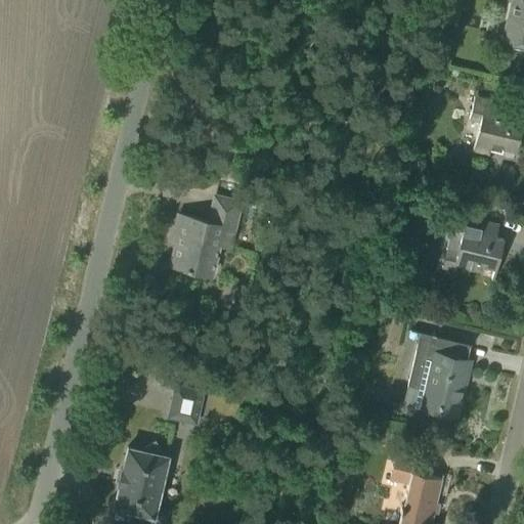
[(523,0),(510,0),(501,39),(516,43),(523,44),(523,0)]
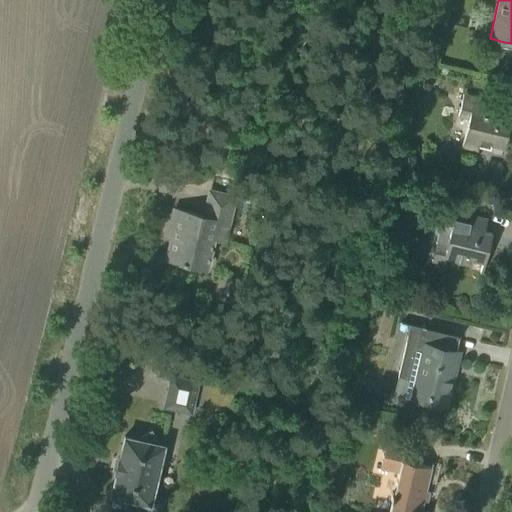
[(462,93),(457,115),(468,118),(461,148),(476,151),(479,141),(503,147),(510,119),(502,117),(487,113),(490,100),(471,95),(462,93)]
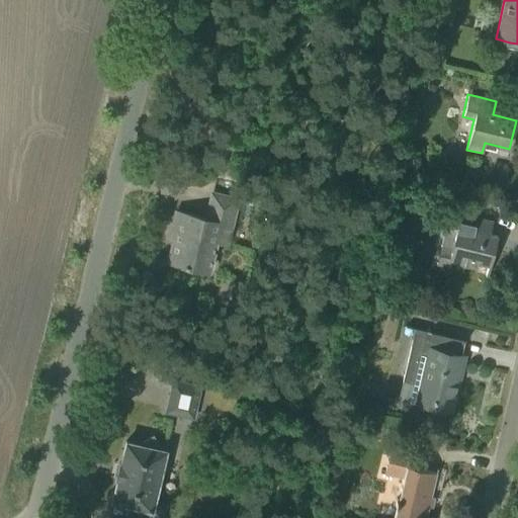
[(176,229),(168,262),(187,266),(207,271),(220,223),(231,226),(237,199),(232,198),(211,193),(205,219),(176,210),(172,228),(176,229)]
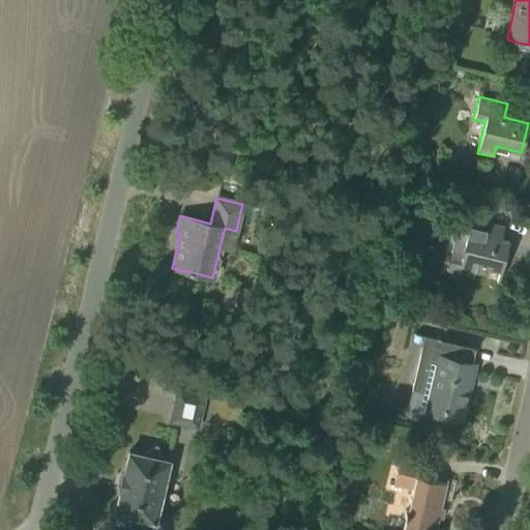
[(488,223),(459,216),(447,267),(474,273),(476,265),(501,271),(508,241),(484,236),(488,223)]
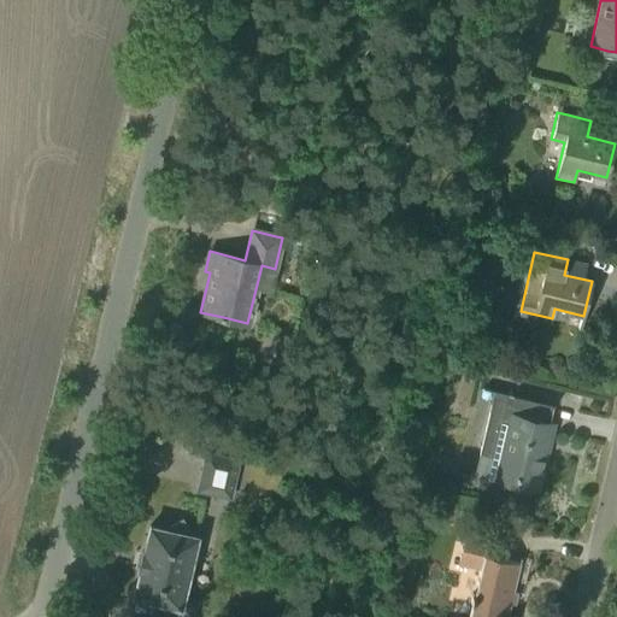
[(494,392),(479,454),(499,459),(494,480),(536,491),(547,448),(550,450),(556,421),(550,419),(552,406),(553,406),(554,405),(483,388),(494,392)]
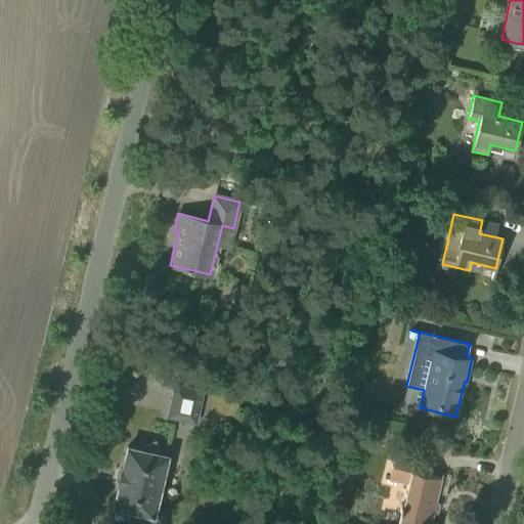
[(195,423),(203,391),(174,384),(167,417),(195,423)]
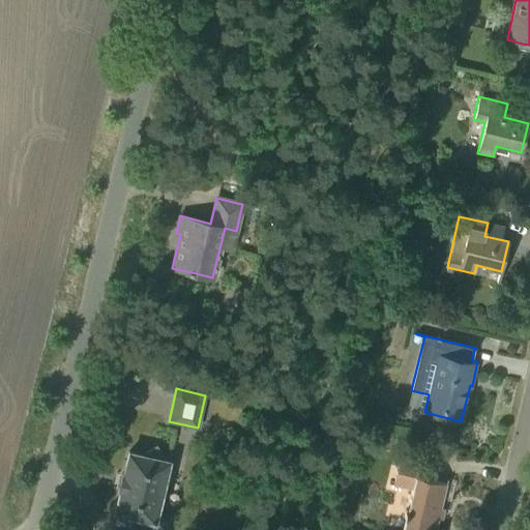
[(119,490),(114,512),(117,513),(117,512),(143,519),(141,527),(156,529),(166,529),(170,516),(156,513),(159,500),(169,461),(163,460),(163,457),(156,446),(145,452),(144,455),(130,452),(128,451),(123,474),(121,473),(118,490),(119,490)]
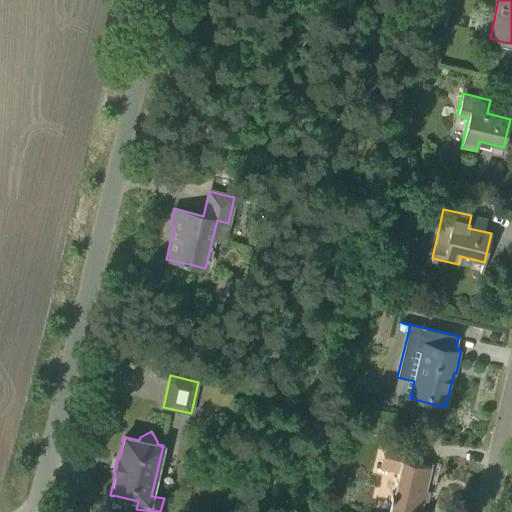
[(413,462),(416,449),(386,442),(379,469),(398,473),(388,511),(420,511),(431,467),(413,462)]
